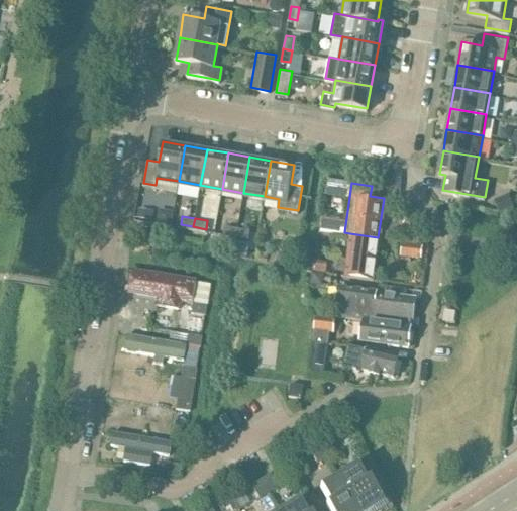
[(225,224),(223,231),(236,234),(237,226),(225,224)]
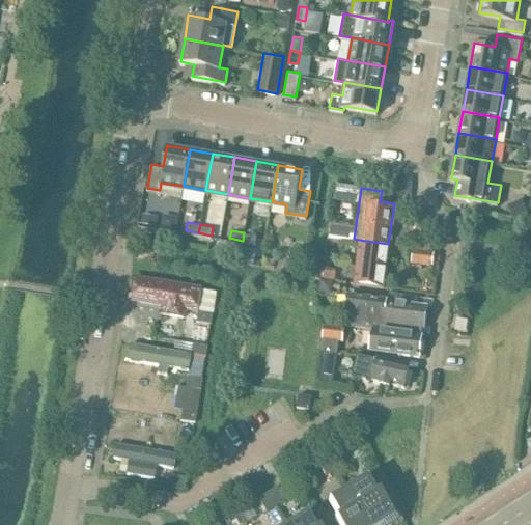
[(244,232),(243,241),(255,243),(256,235),(244,232)]
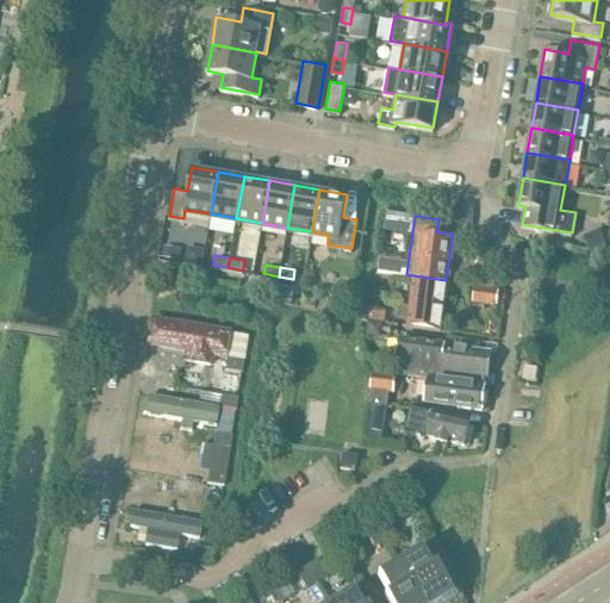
[(441,325),(446,280),(412,275),(408,322),(441,325)]
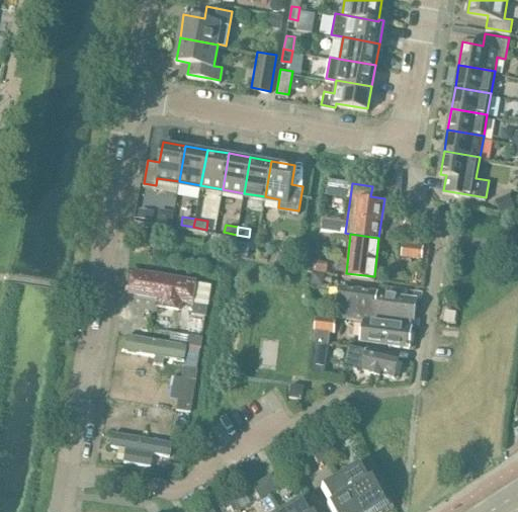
[(403,253),(422,256),(424,243),(404,241),(403,253)]
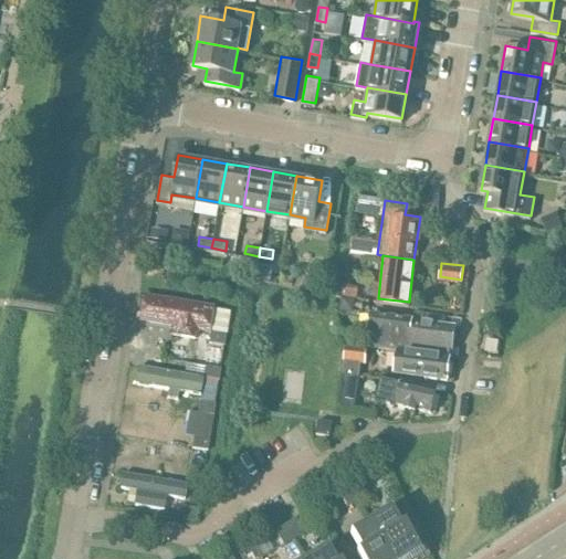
[(209,309),(147,299),(144,324),(205,334),(209,309)]
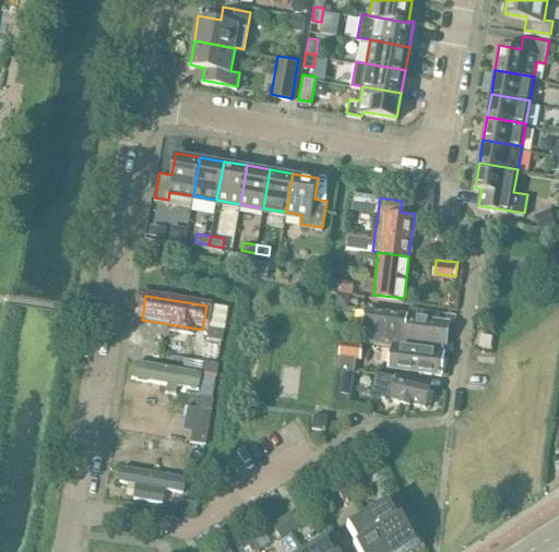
[(407,313),(403,343),(444,349),(449,319),(418,314),(419,304),(408,303),(407,313)]
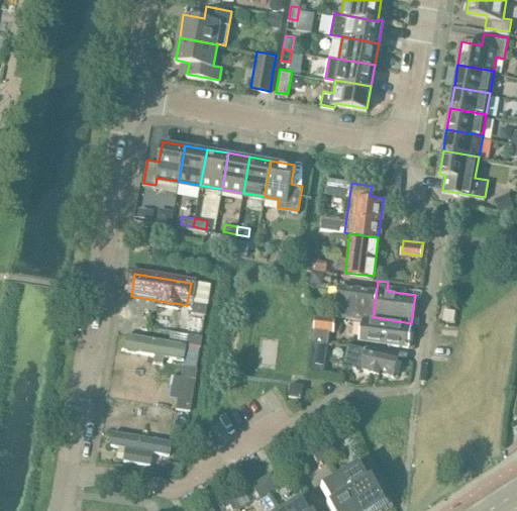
[(335,312),(363,316),(373,317),(377,290),(338,285),(335,312)]
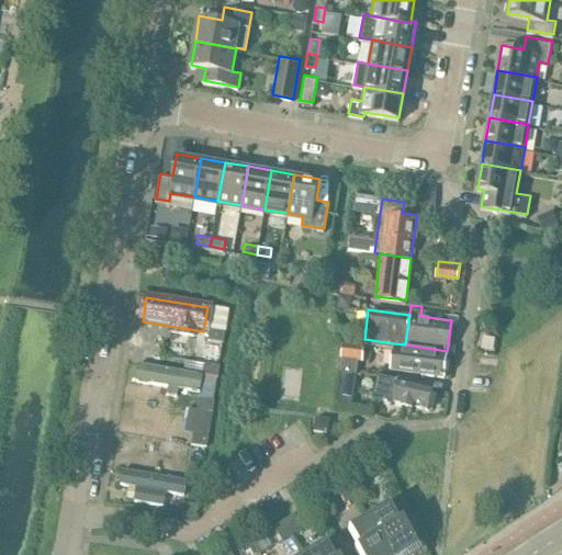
[(224,328),(209,325),(208,337),(223,339),(224,328)]
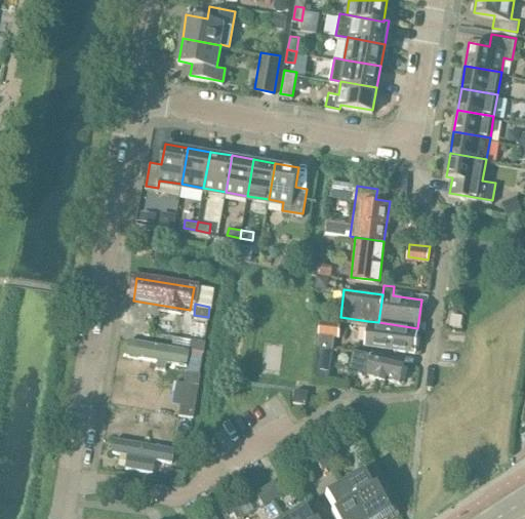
[(188,320),(131,311),(127,333),(185,343),(188,320)]
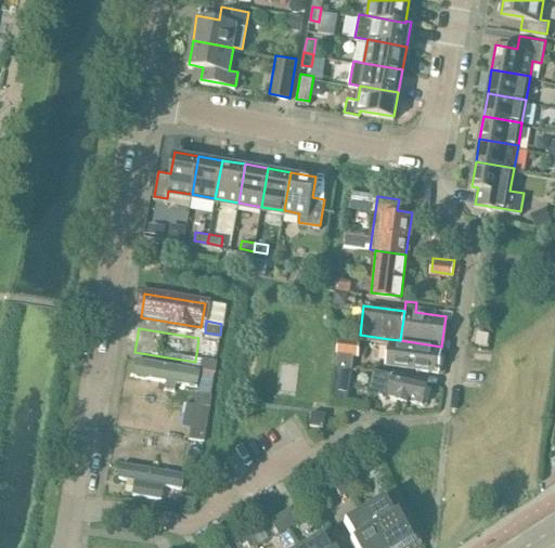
[(389,339),(386,363),(411,365),(439,369),(441,347),(400,340),(389,339)]
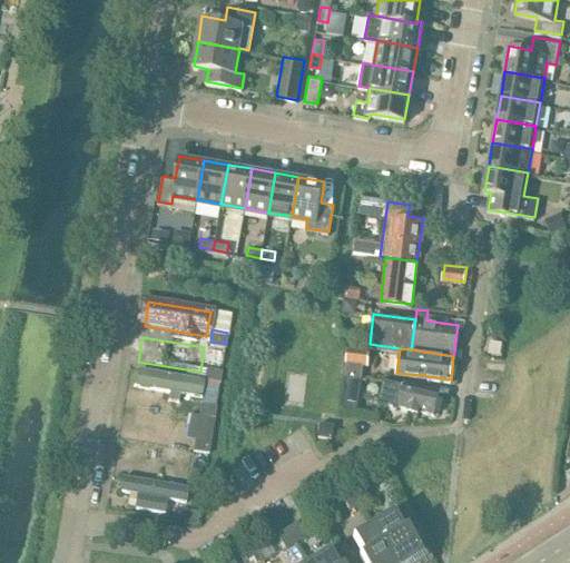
[(222,367),(206,365),(204,377),(220,379),(222,367)]
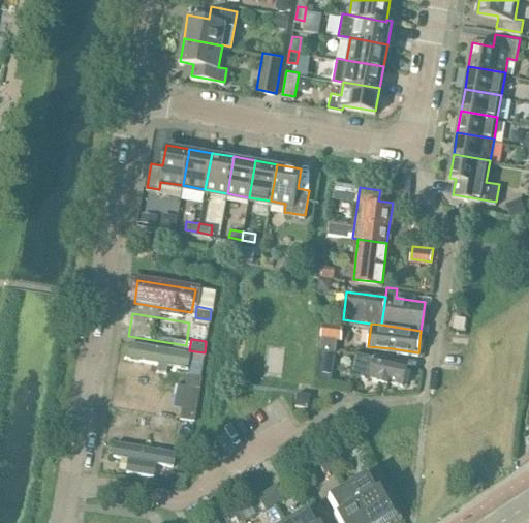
[(185,356),(127,347),(123,370),(181,379),(185,356)]
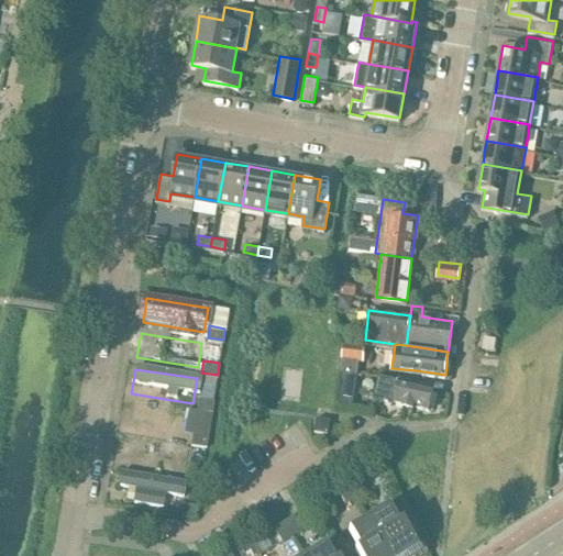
[(378,373),(374,395),(377,396),(404,402),(404,406),(405,406),(405,402),(414,404),(412,408),(414,408),(415,404),(429,408),(434,385),(383,374),(378,373)]
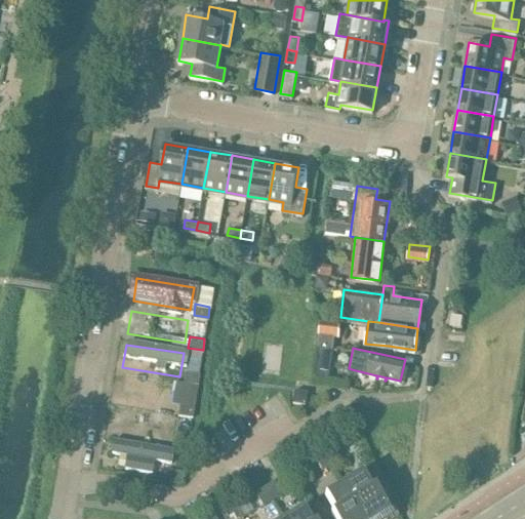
[(199,371),(185,369),(184,380),(198,383),(199,371)]
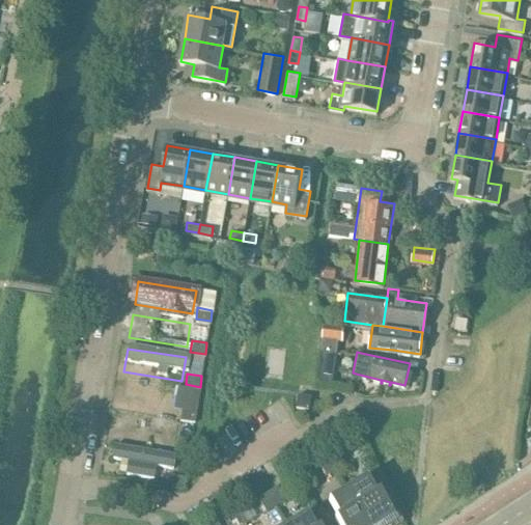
[(178,389),(120,381),(117,404),(174,413),(178,389)]
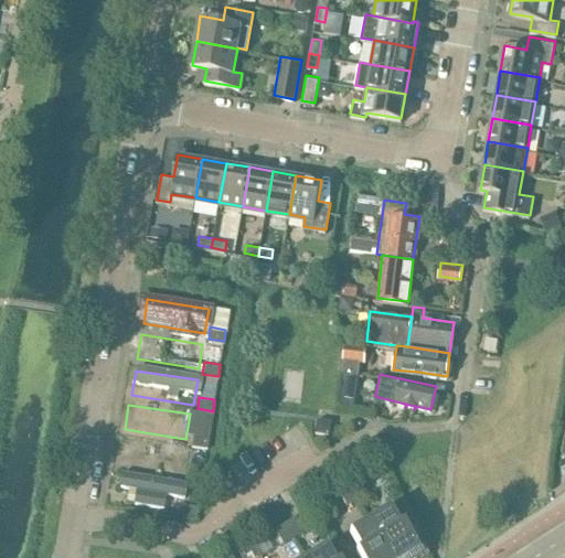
[(330,419),(317,417),(315,430),(328,432),(330,419)]
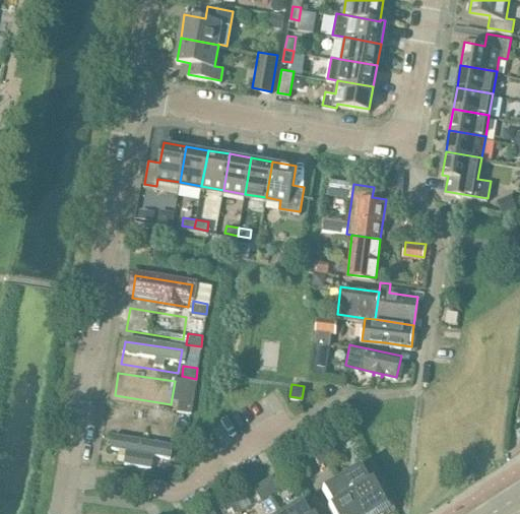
[(191,410),(192,400),(178,397),(177,408),(191,410)]
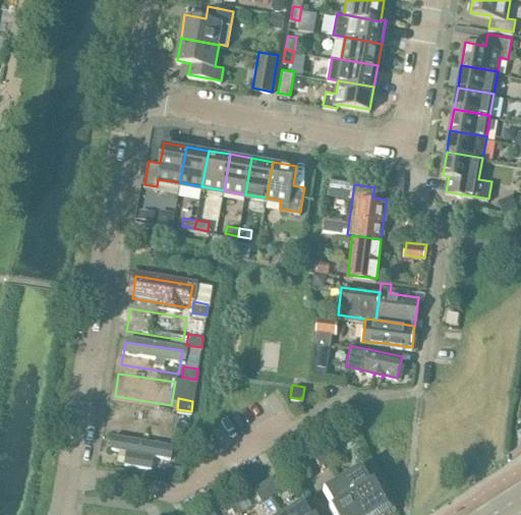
[(169,413),(113,404),(109,427),(166,436),(169,413)]
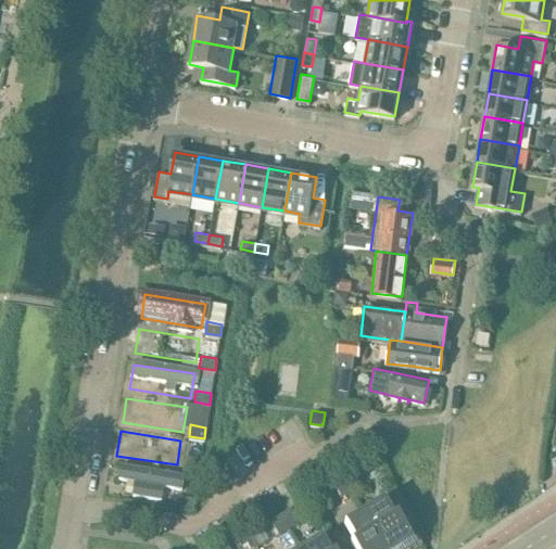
[(199,473),(200,461),(185,459),(184,470),(199,473)]
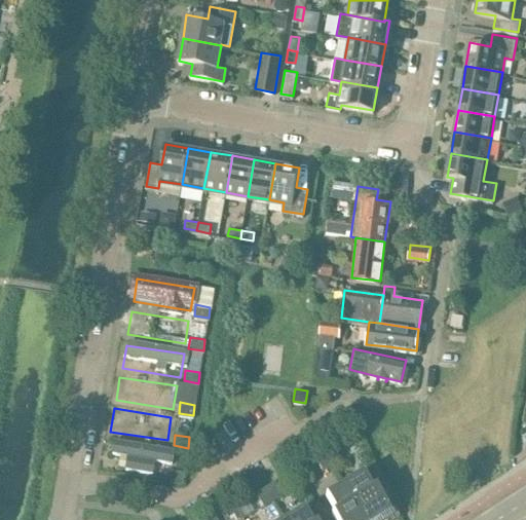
[(166,450),(109,441),(106,463),(162,473),(166,450)]
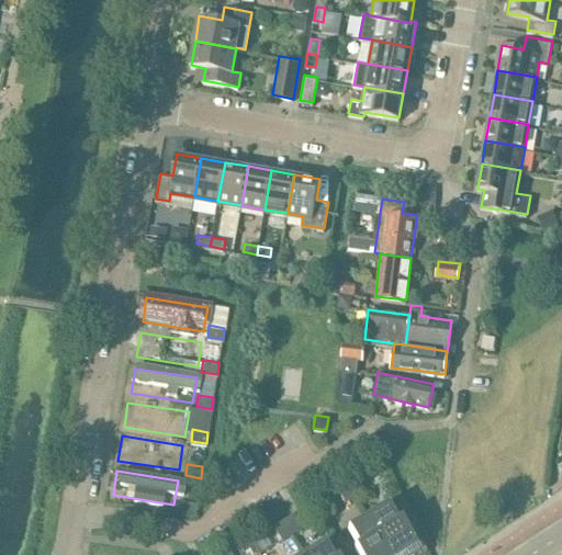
[(346,480),(355,495),(364,488),(356,475),(346,480)]
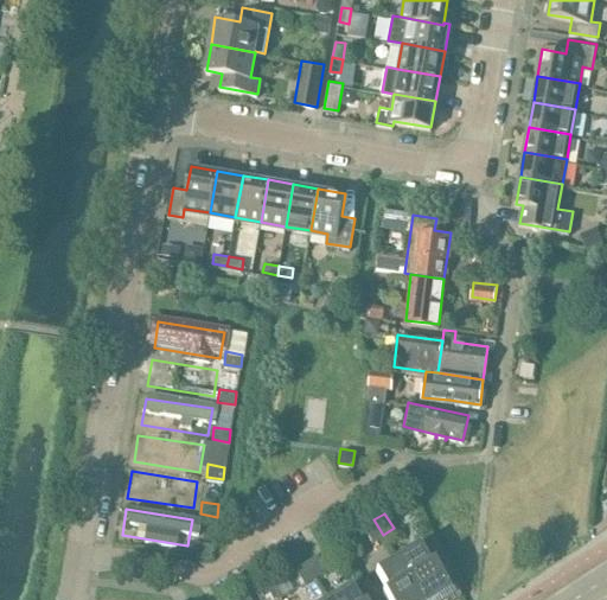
[(383,535),(374,519),(363,527),(372,541),(383,535)]
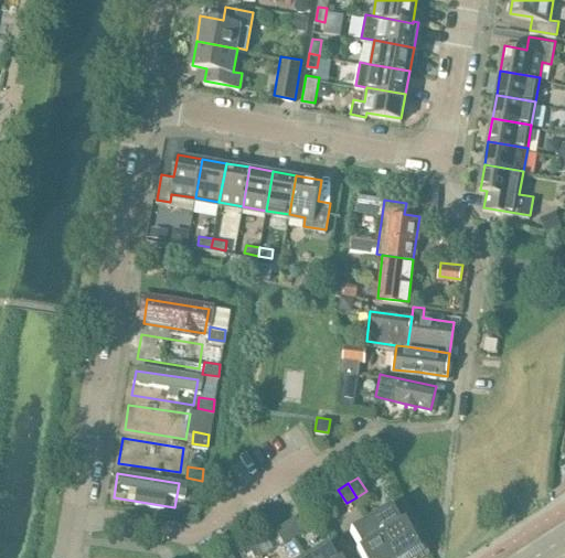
[(196,515),(198,504),(182,501),(180,513),(196,515)]
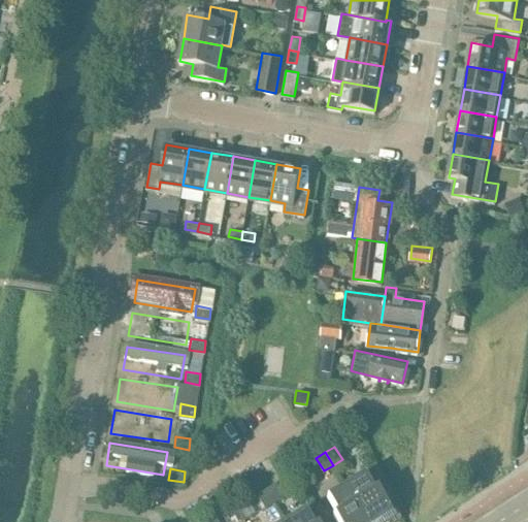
[(344,485),(367,521),(373,521),(391,512),(375,487),(372,489),(363,474),(344,485)]
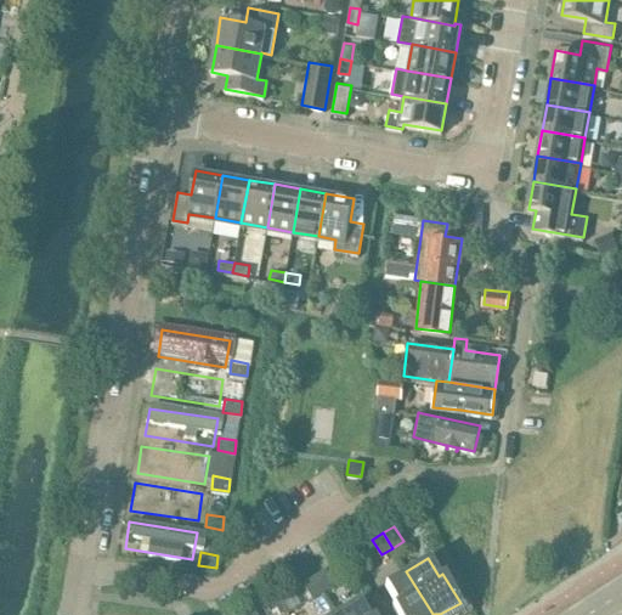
[(314,575),(323,590),(334,584),(324,568),(314,575)]
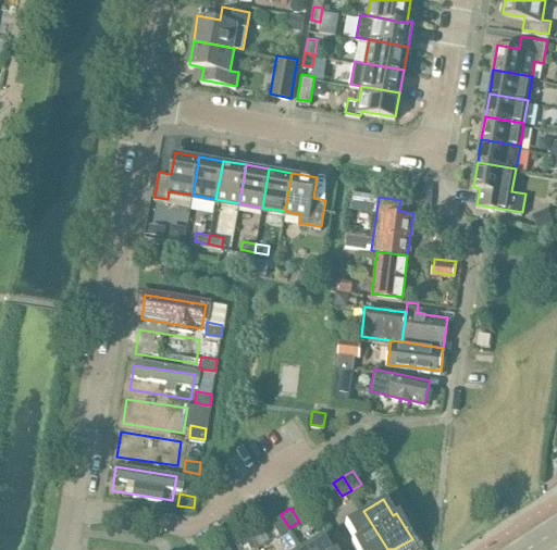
[(356,549),(387,549),(363,511),(344,522),(354,538),(350,540),(356,549)]
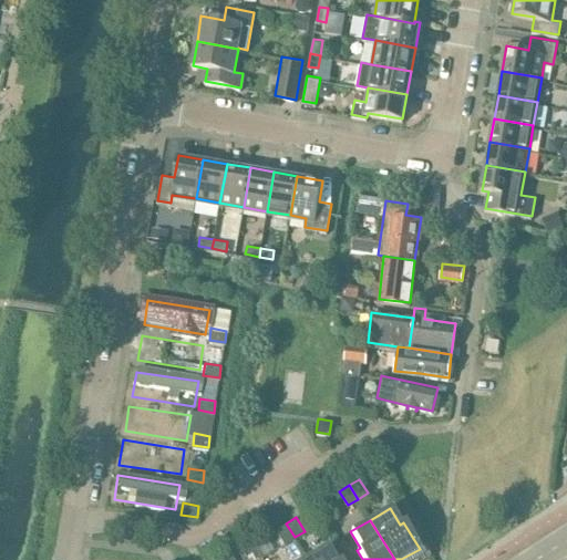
[(295,537),(286,524),(276,529),(284,543),(295,537)]
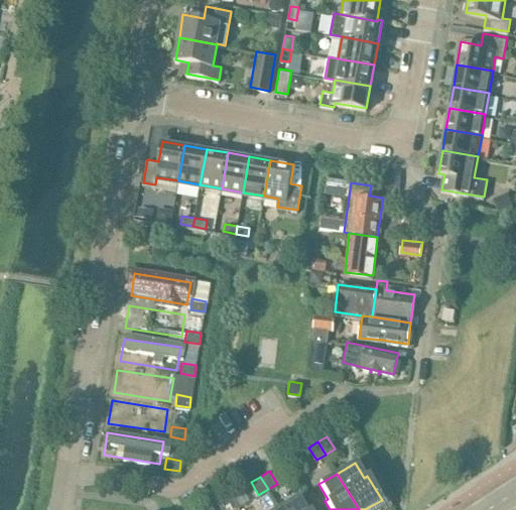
[(304,509),(297,498),(279,508),(279,509),(304,509)]
